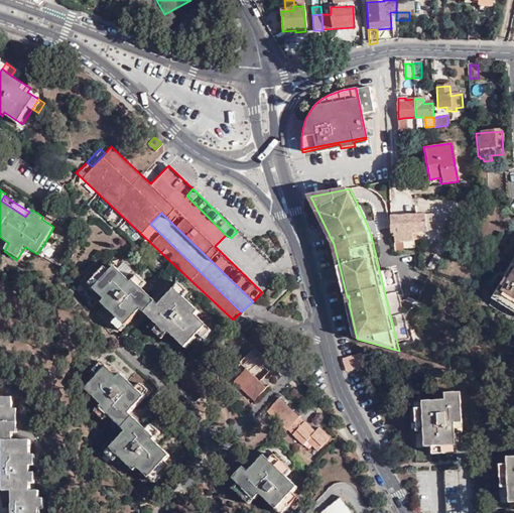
[(432,214),(413,215),(415,234),(416,234),(435,230),(432,214)]
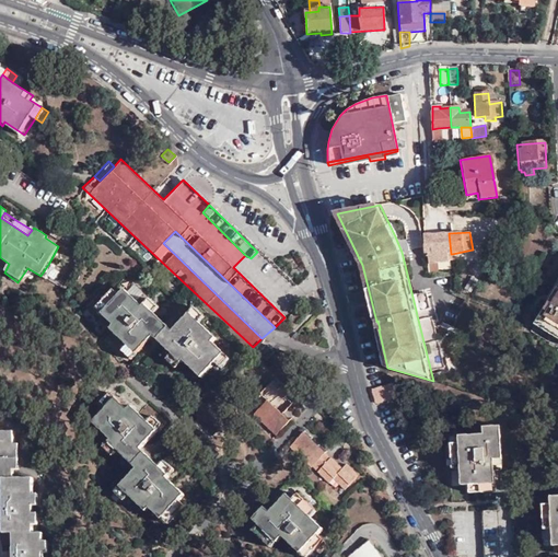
[(449,233),(422,235),(423,253),(427,253),(428,263),(429,275),(439,274),(437,263),(453,260),(452,254),(451,254),(449,233)]
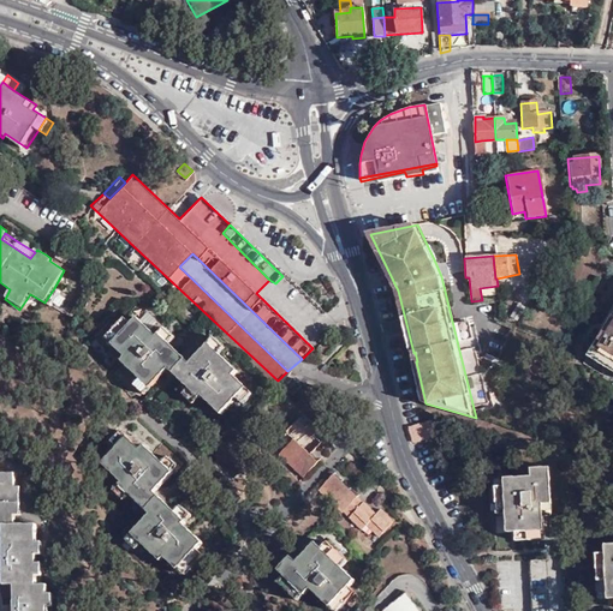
[(273,286),(283,297),(296,283),(285,274),(283,276),(275,283),(273,286)]
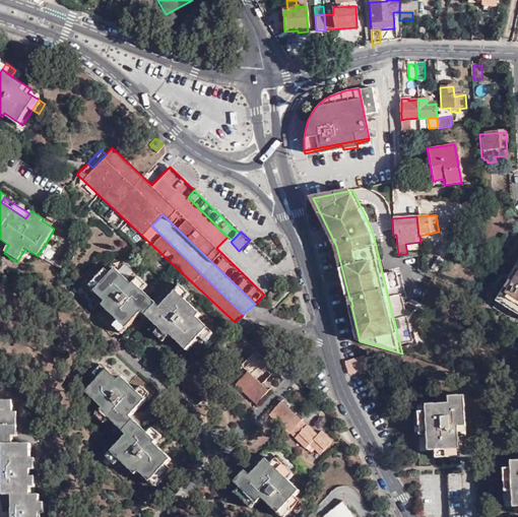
[(50,247),(46,244),(38,256),(43,258),(50,247)]
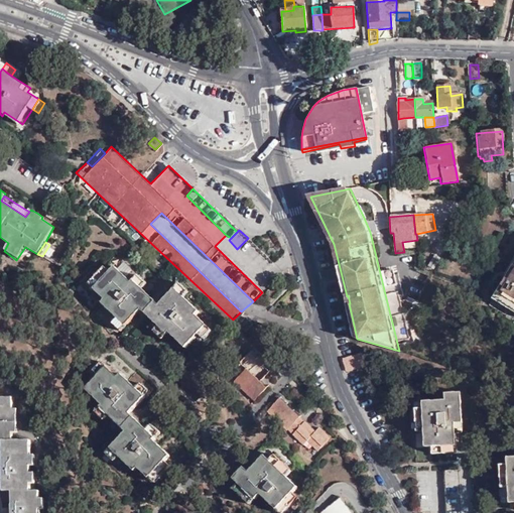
[(513,253),(488,294),(513,310),(513,253)]
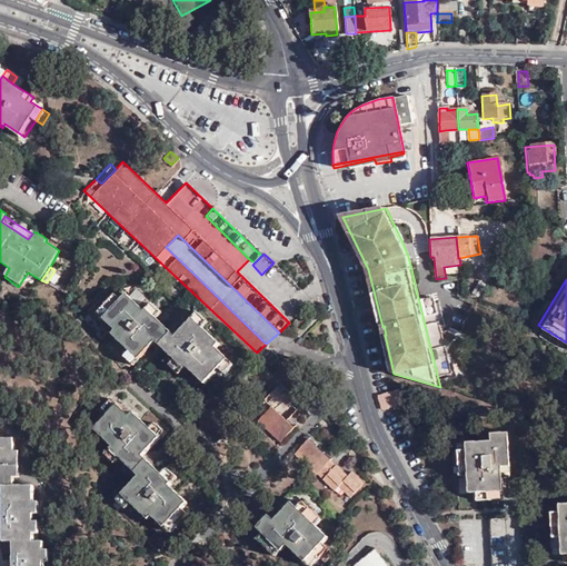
[(483,285),(477,280),(470,293),(476,296),(483,285)]
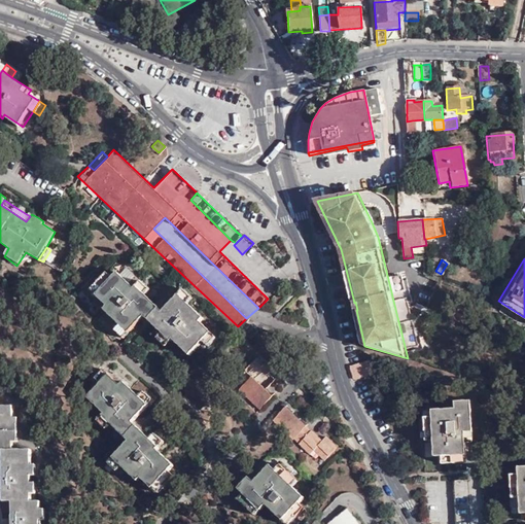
[(128,269),(120,275),(130,283),(136,277),(128,269)]
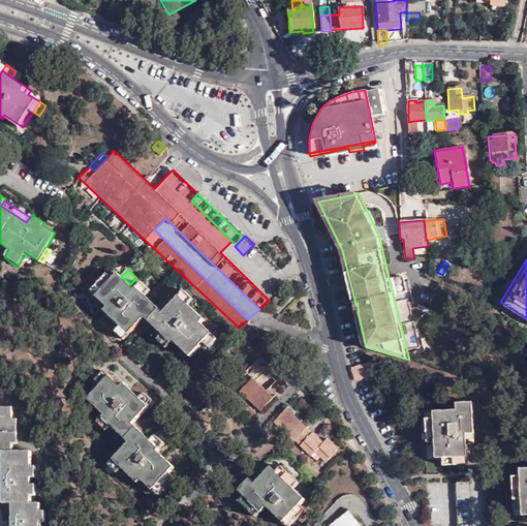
[(160,339),(167,346),(171,344),(188,361),(204,345),(212,337),(202,327),(204,322),(189,307),(181,299),(171,310),(165,315),(159,309),(147,298),(138,290),(136,291),(130,284),(121,276),(119,274),(114,279),(107,273),(98,283),(104,289),(99,296),(98,297),(109,306),(104,310),(122,327),(131,335),(144,322),(160,339)]
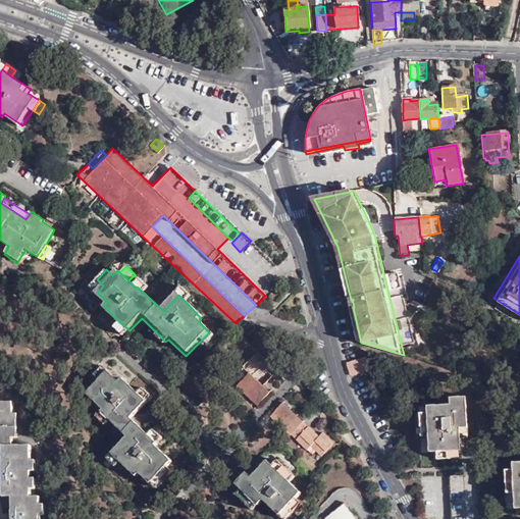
[(92,286),(98,292),(103,286),(97,279),(92,286)]
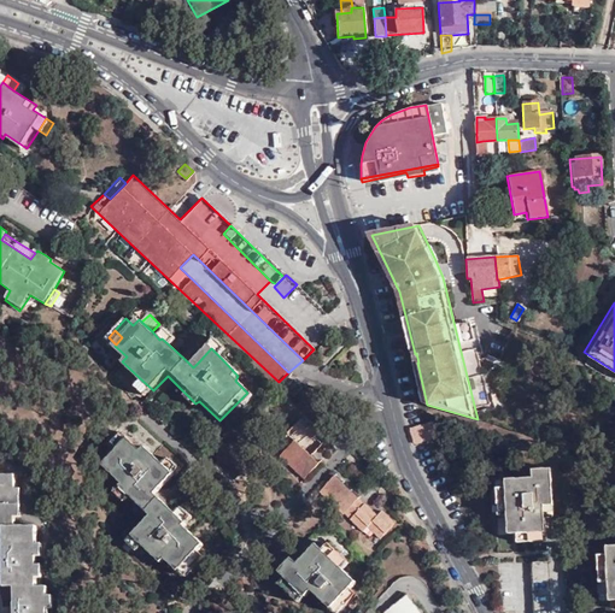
[(169,330),(162,339),(171,347),(177,340),(169,330)]
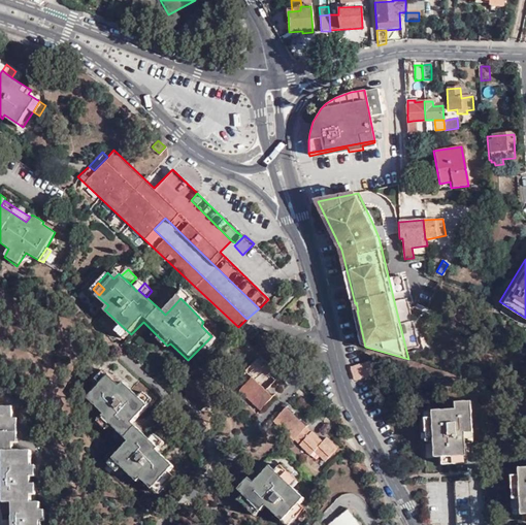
[(187,293),(181,298),(189,306),(195,301),(187,293)]
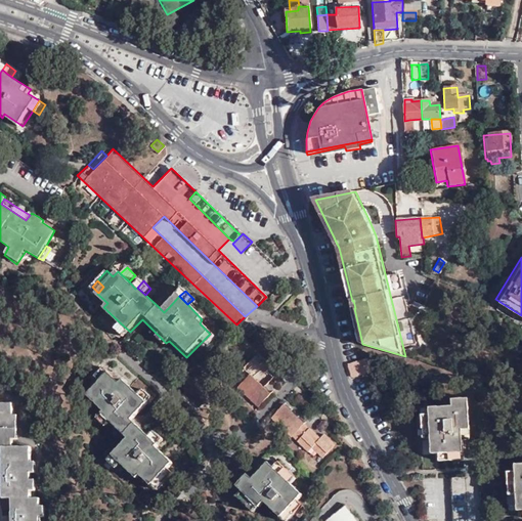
[(249,321),(242,330),(248,337),(255,330),(249,321)]
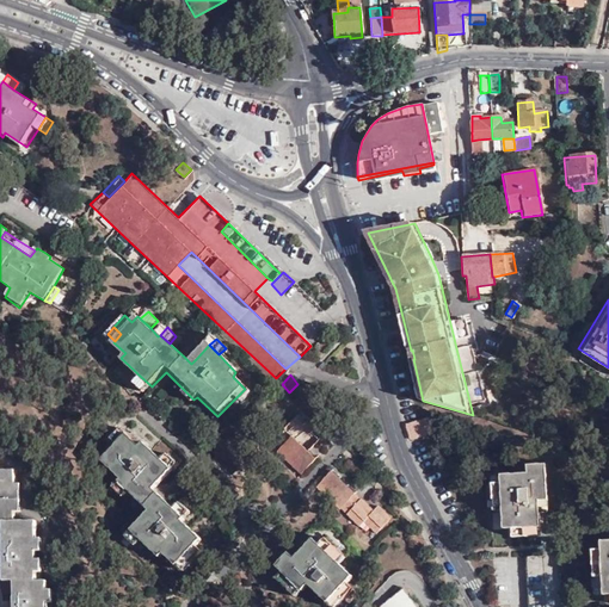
[(146,391),(152,386),(141,377),(136,382),(146,391)]
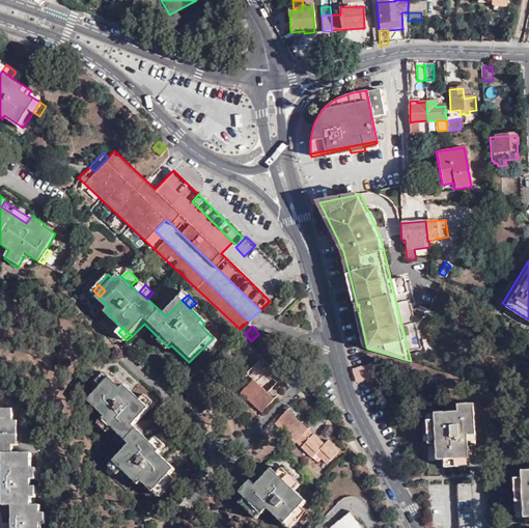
[(218,343),(213,338),(204,346),(210,352),(218,343)]
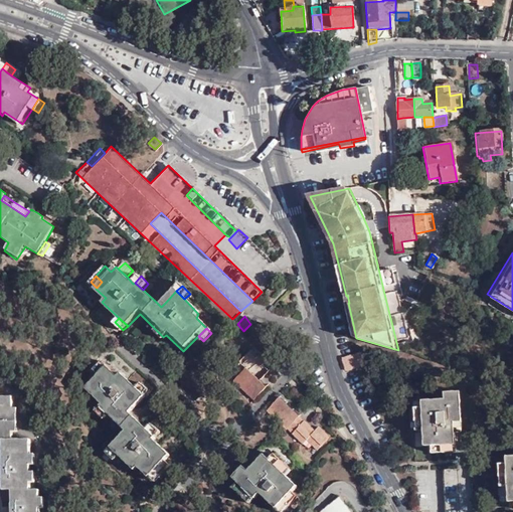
[(158,341),(163,337),(156,330),(151,334),(158,341)]
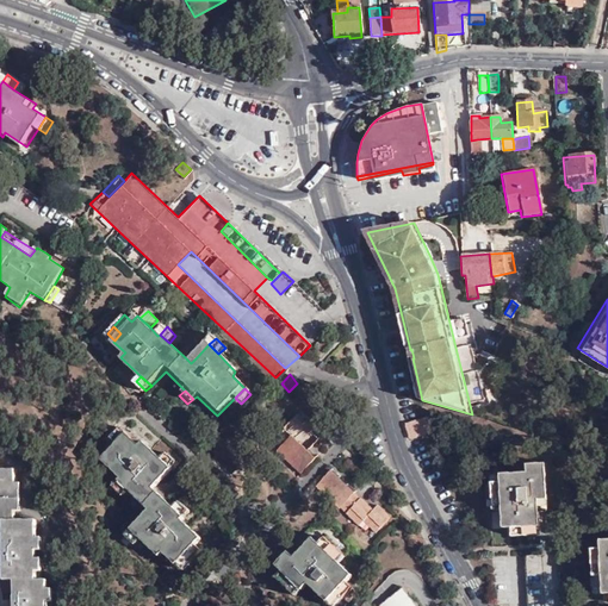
[(425,414),(405,422),(410,437),(429,430),(425,414)]
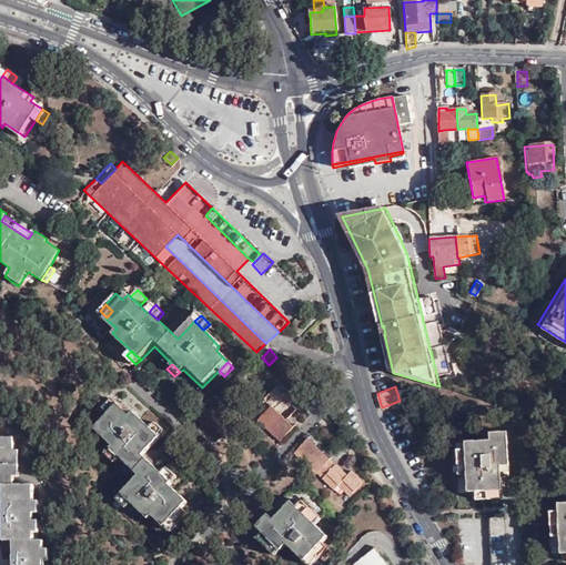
[(263,399),(271,406),(284,420),(295,407),(274,387),(263,399)]
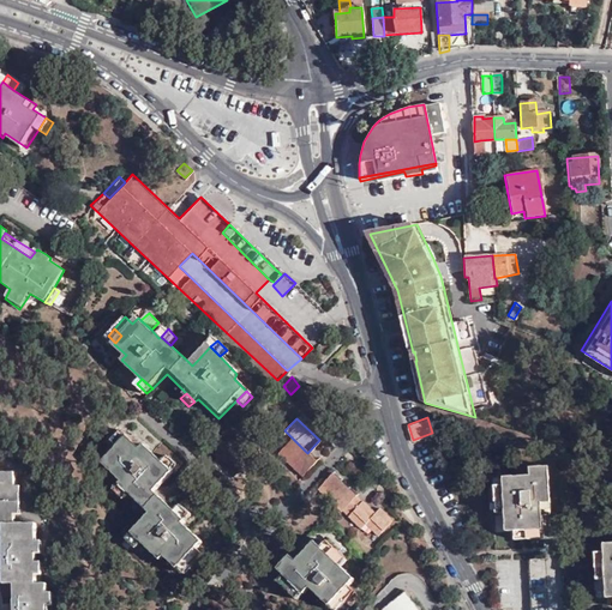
[(113,434),(119,441),(129,430),(123,424),(113,434)]
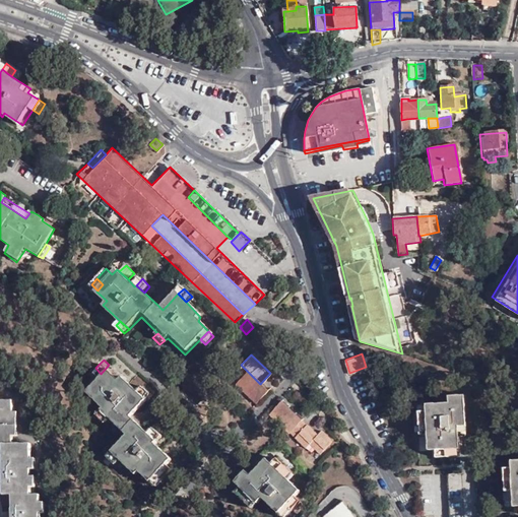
[(109,365),(101,374),(86,387),(103,403),(102,406),(110,414),(125,431),(112,446),(120,454),(137,472),(141,468),(151,478),(159,471),(167,478),(178,468),(171,461),(175,457),(158,442),(160,440),(152,432),(143,423),(137,416),(142,411),(151,400),(144,392),(127,376),(123,380),(109,365)]
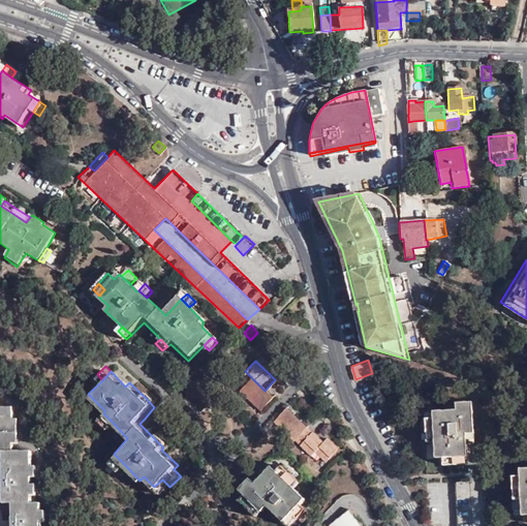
[(265,391),(252,378),(241,389),(260,408),(272,398),(265,391)]
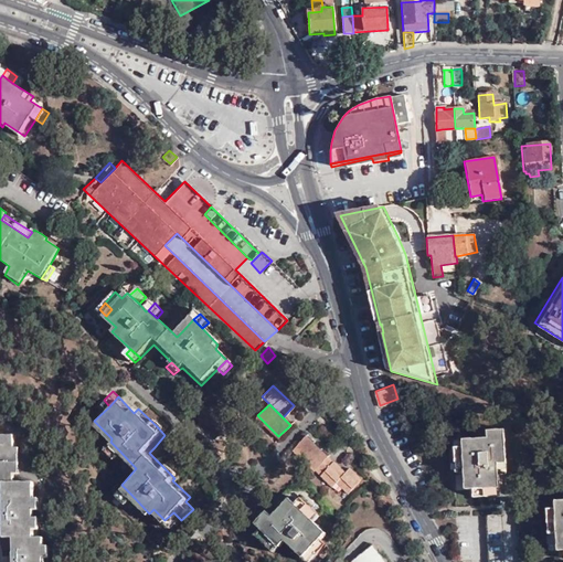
[(162,422),(157,426),(165,435),(170,430),(162,422)]
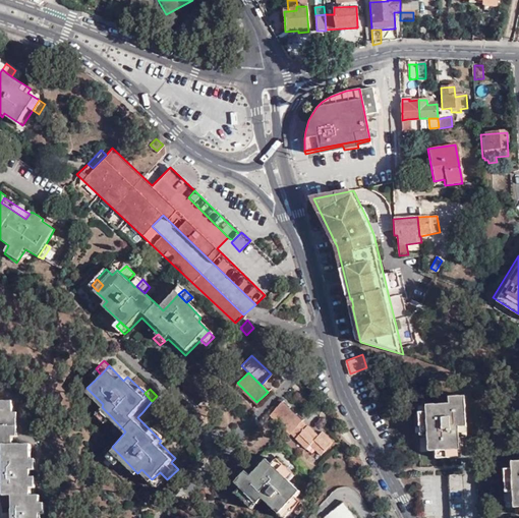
[(466,435),(465,395),(449,396),(449,404),(426,405),(426,412),(419,412),(420,435),(427,435),(428,450),(435,450),(436,458),(460,457),(460,436),(463,435),(466,435)]
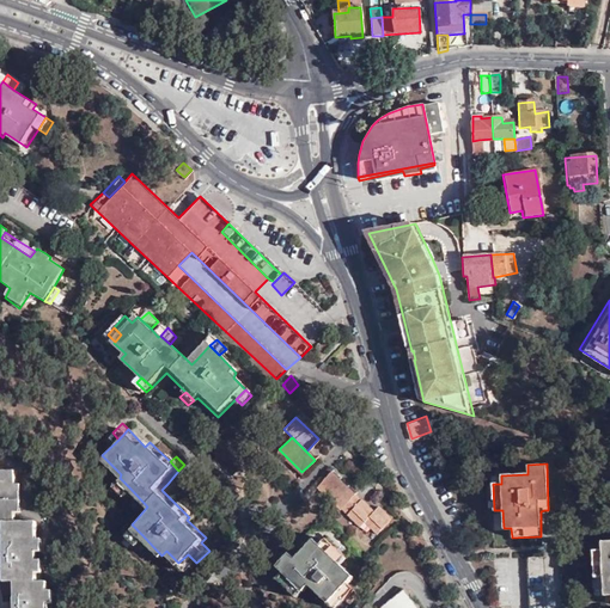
[(0,522),(1,522),(0,560),(0,581),(12,581),(12,607),(46,607),(46,602),(50,602),(50,589),(47,589),(46,582),(35,582),(35,572),(41,571),(40,560),(36,559),(35,552),(41,551),(40,540),(35,539),(35,522),(13,521),(13,513),(18,511),(18,485),(13,485),(13,471),(0,470),(0,522)]
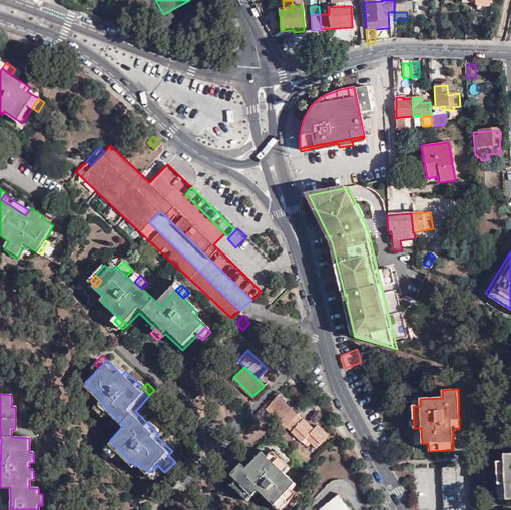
[(313,429),(276,396),(267,406),(301,440),(305,436),(316,447),(327,436),(317,425),(313,429)]
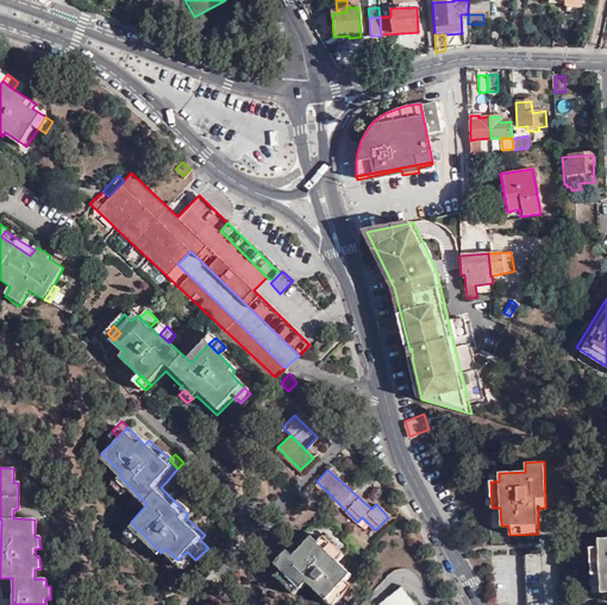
[(121,491),(129,485),(119,476),(113,481),(121,491)]
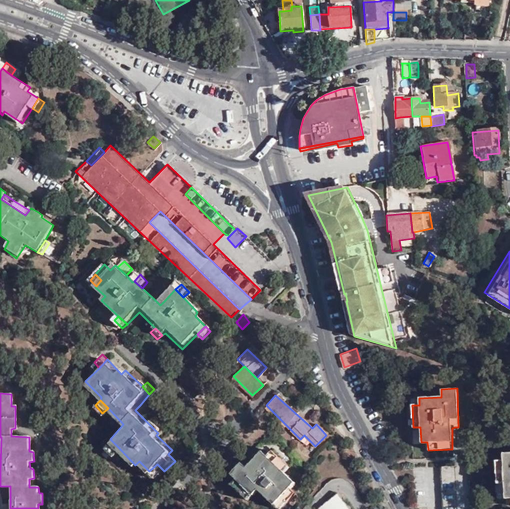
[(154,421),(150,425),(158,433),(162,429),(154,421)]
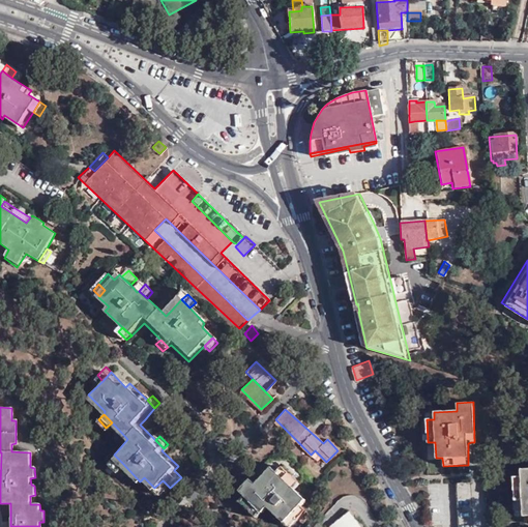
[(117,469),(122,463),(114,455),(108,460),(117,469)]
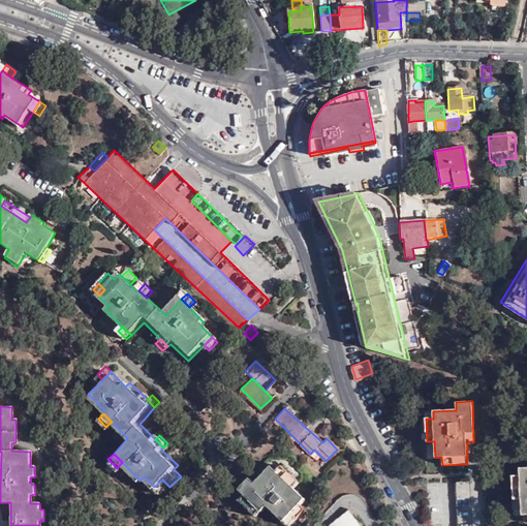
[(249,478),(238,490),(243,495),(238,500),(253,517),(265,506),(285,525),(289,525),(305,511),(300,504),(304,498),(292,488),(298,483),(281,466),(275,471),(271,467),(257,480),(254,483),(249,478)]
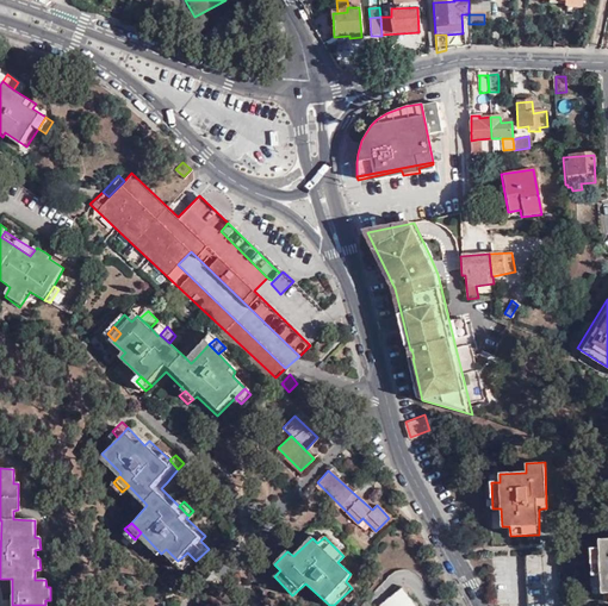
[(607,538),(599,539),(599,549),(591,549),(593,575),(601,574),(601,593),(607,592),(607,538)]
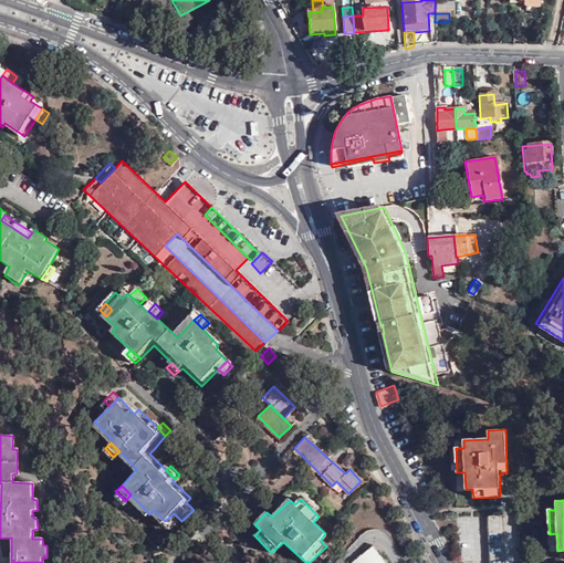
[(174,529),(181,521),(174,513),(165,521),(174,529)]
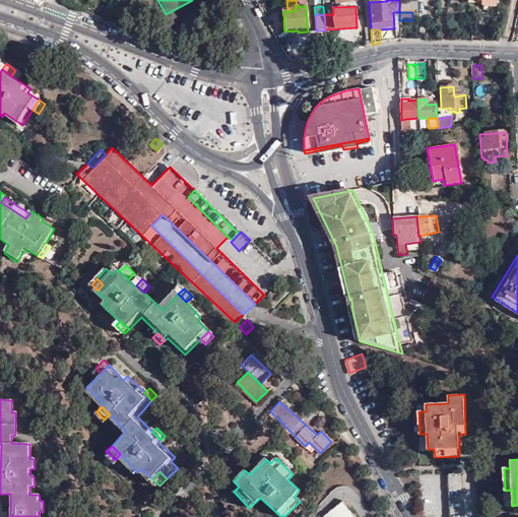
[(462,516),(460,472),(445,474),(448,516),(462,516)]
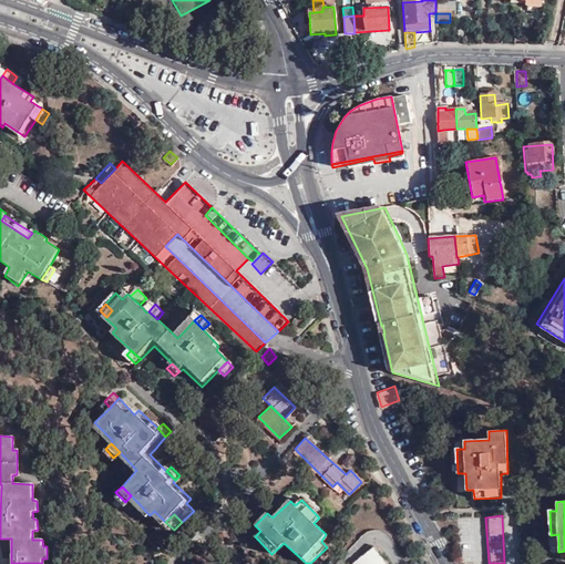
[(382,563),(371,549),(351,563),(382,563)]
